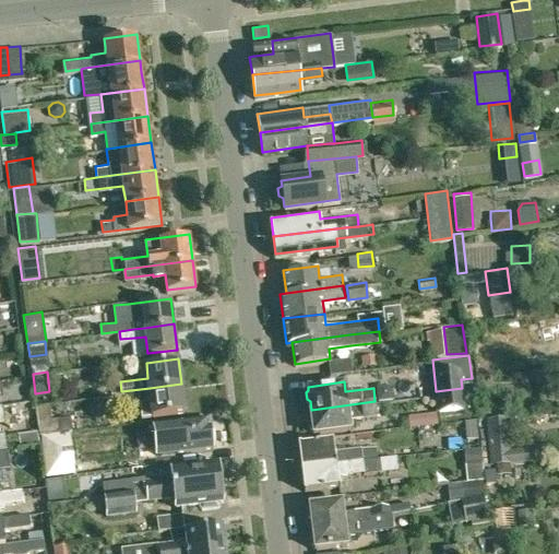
[(181,384),(150,388),(121,391),(122,402),(151,399),(153,414),(185,411),(181,384)]
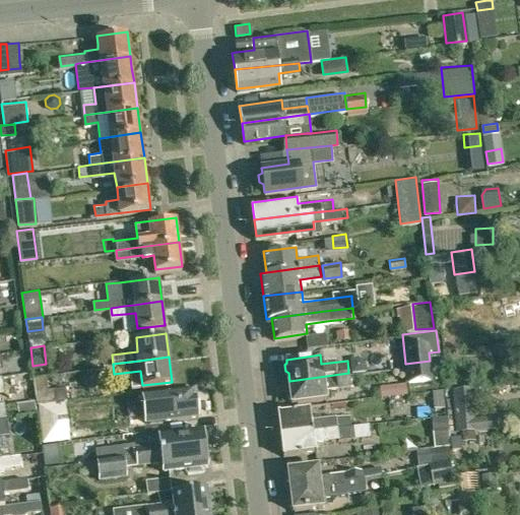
[(432,376),(430,361),(405,364),(407,379),(432,376)]
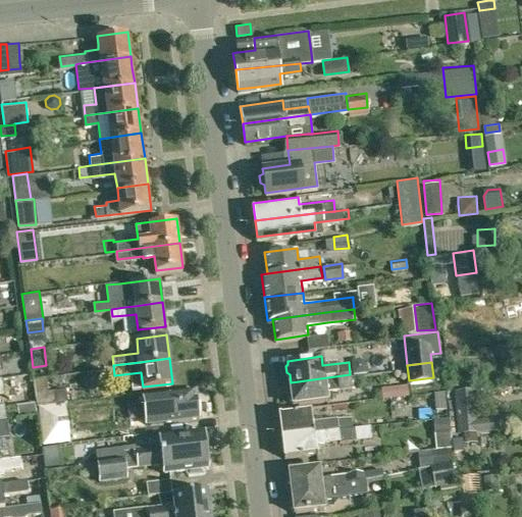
[(352,385),(350,374),(291,382),(292,391),(290,393),(291,399),(293,400),(294,403),(327,399),(326,389),(352,385)]
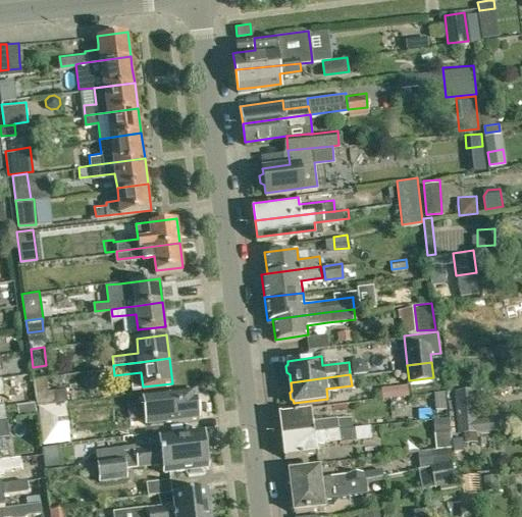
[(46,375),(34,377),(37,403),(66,400),(65,386),(47,388),(46,375)]
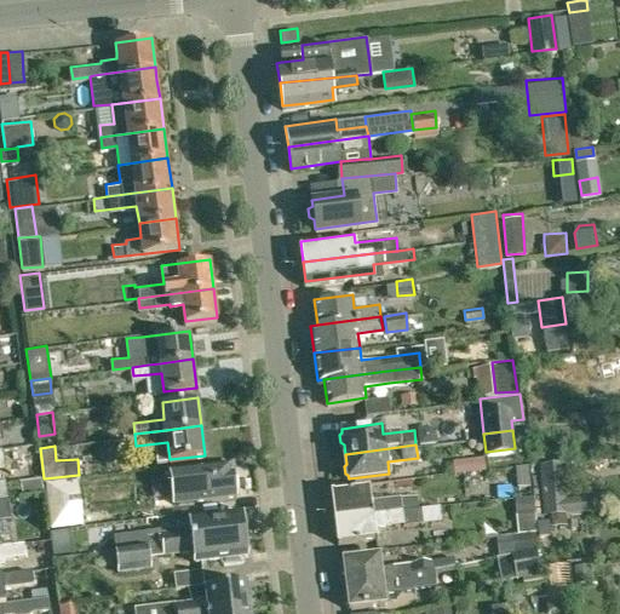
[(484,455),(471,457),(472,469),(486,468),(484,455)]
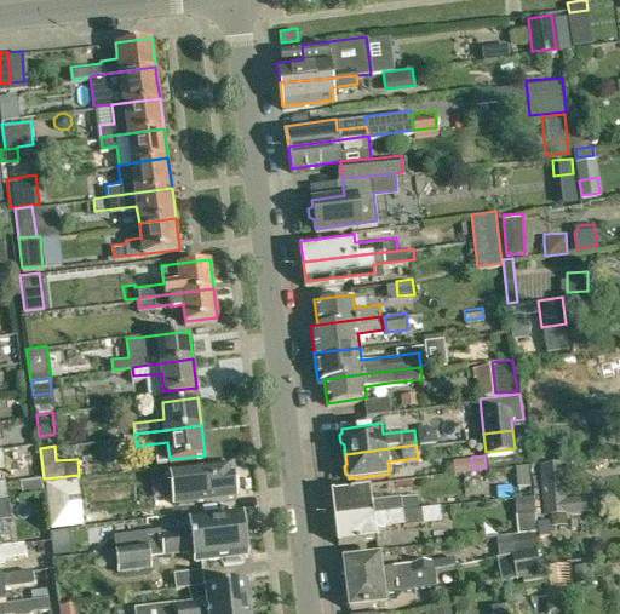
[(236,488),(237,486),(236,476),(234,474),(234,470),(231,470),(230,462),(170,470),(174,500),(236,492),(236,488)]
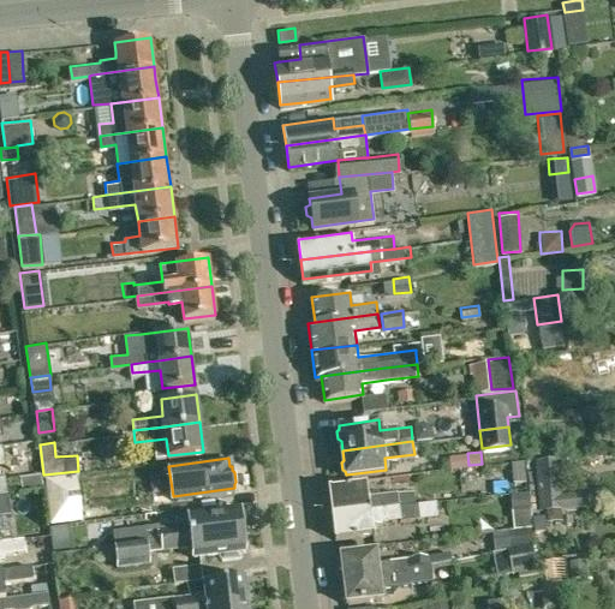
[(525,458),(512,459),(512,479),(526,478),(525,458)]
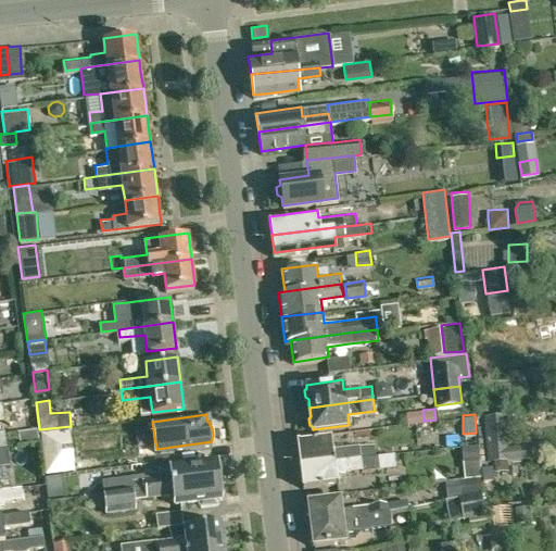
[(456,431),(445,433),(446,443),(457,442),(456,431)]
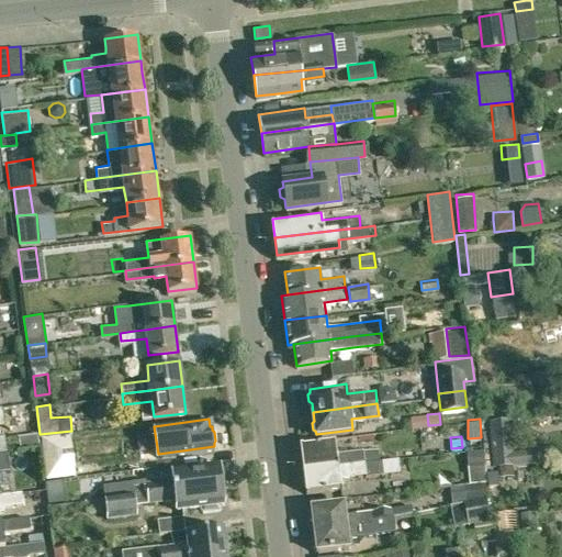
[(364,460),(362,448),(335,452),(334,441),(301,445),(304,468),(364,460)]
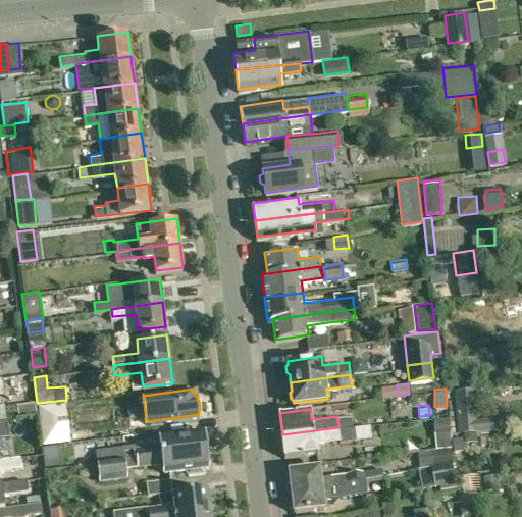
[(351,414),(336,416),(338,427),(352,425),(351,414)]
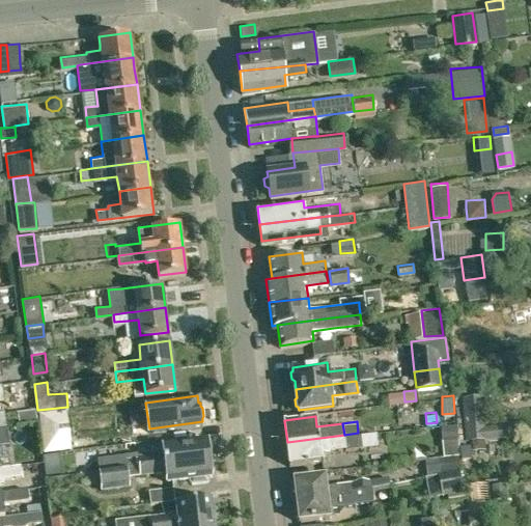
[(483,447),(482,436),(512,434),(511,422),(468,426),(468,438),(470,438),(471,448),(483,447)]
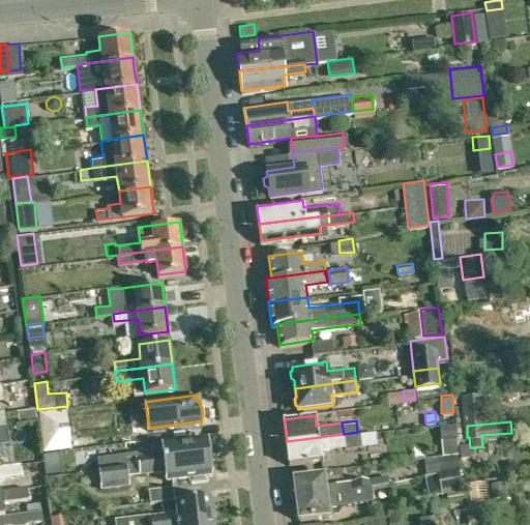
[(319,448),(345,444),(377,440),(376,430),(357,432),(344,434),(287,441),(289,462),(321,458),(319,448)]
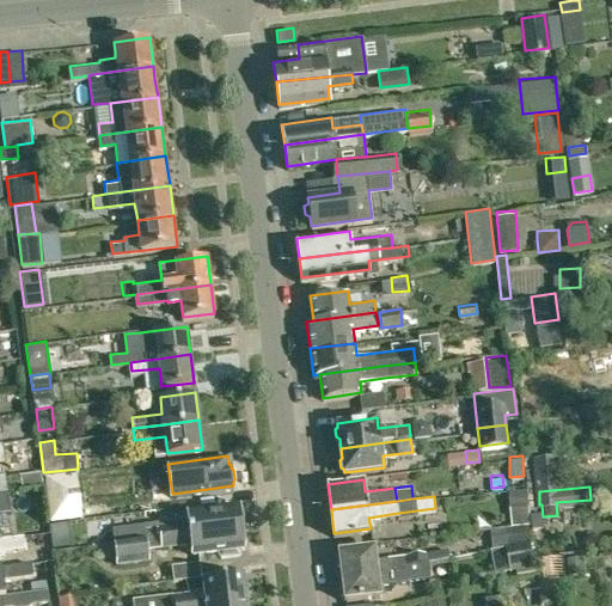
[(130,538),(240,525),(238,502),(188,509),(188,518),(158,521),(158,519),(128,522),(130,538)]
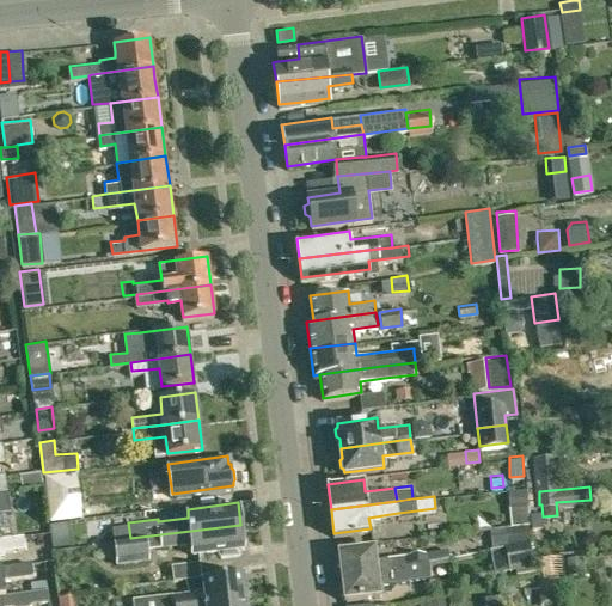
[(527,506),(509,508),(510,524),(530,521),(527,506)]
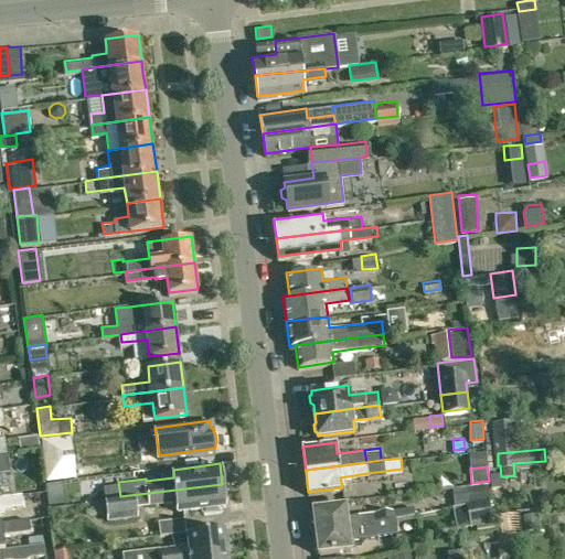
[(465,484),(451,486),(455,503),(467,501),(491,495),(489,481),(471,483),(465,484)]
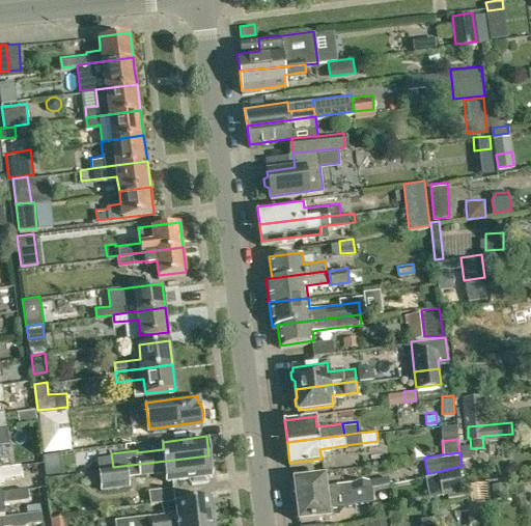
[(211,473),(208,455),(113,467),(99,469),(101,487),(129,482),(128,474),(166,469),(167,478),(189,476),(189,479),(191,481),(206,479),(208,476),(208,473),(211,473)]
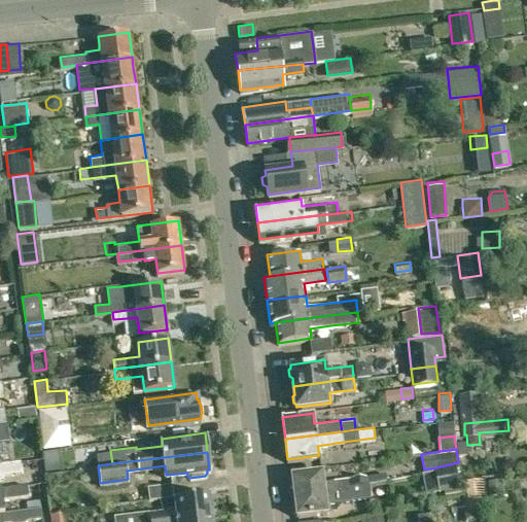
[(0,476),(3,476),(2,473),(23,470),(22,460),(0,462),(0,476)]
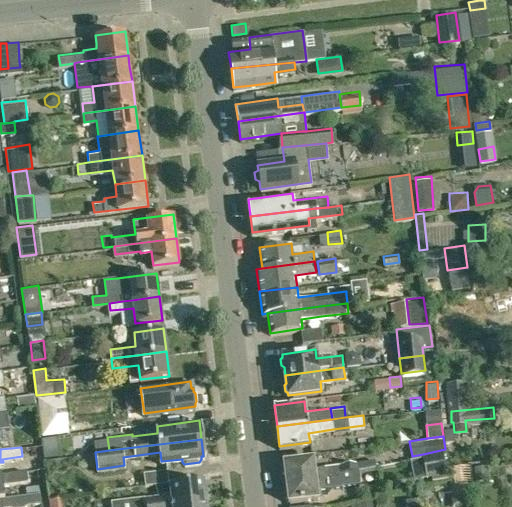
[(423,454),(426,474),(431,473),(448,471),(445,449),(423,454)]
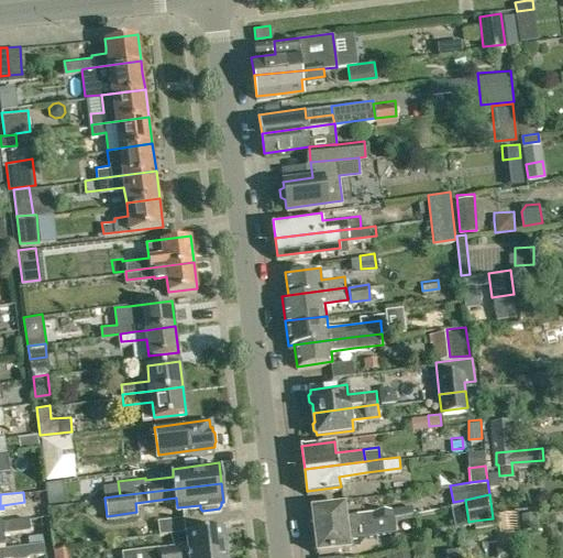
[(309,511),(310,518),(313,520),(315,529),(373,522),(373,520),(392,516),(412,511),(412,505),(345,514),(344,503),(311,507),(311,510),(309,511)]
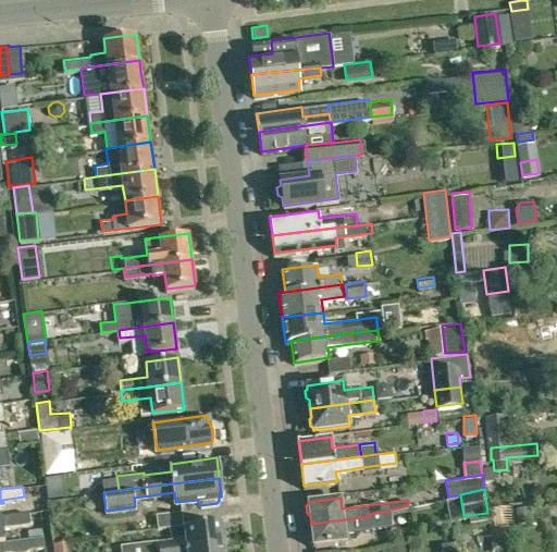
[(530,503),(515,505),(517,520),(532,519),(530,503)]
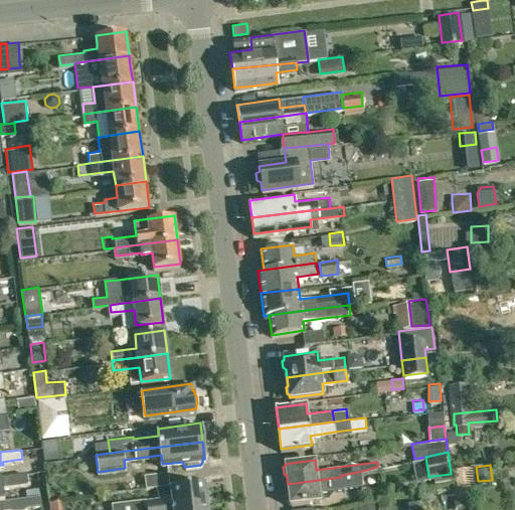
[(167,472),(163,472),(144,474),(145,486),(169,483),(167,472)]
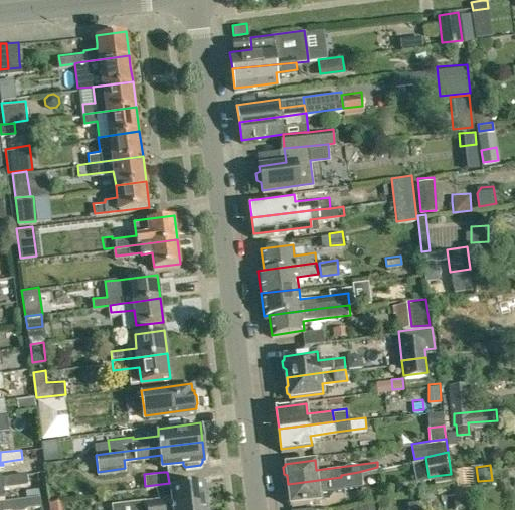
[(360,484),(358,472),(341,475),(341,477),(288,484),(289,491),(286,493),(287,498),(289,500),(290,503),(323,499),(321,490),(344,487),(344,486),(360,484)]
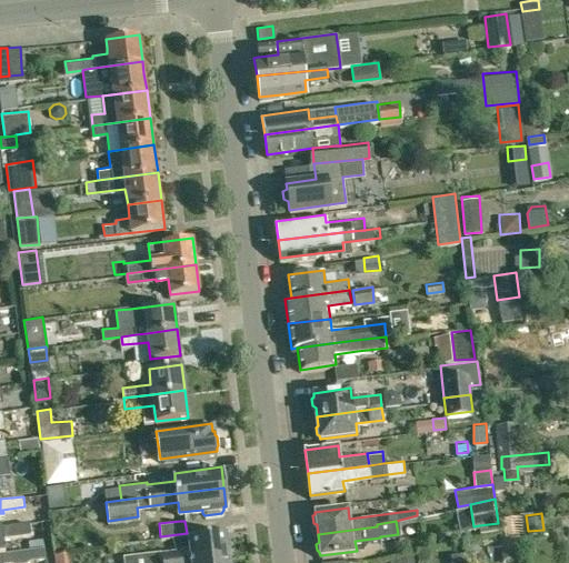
[(29,522),(0,525),(0,551),(5,551),(2,536),(30,533),(29,522)]
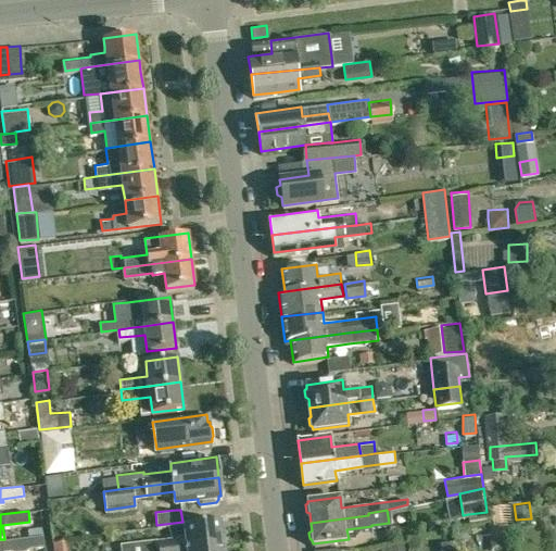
[(507,513),(490,514),(491,531),(508,529),(507,513)]
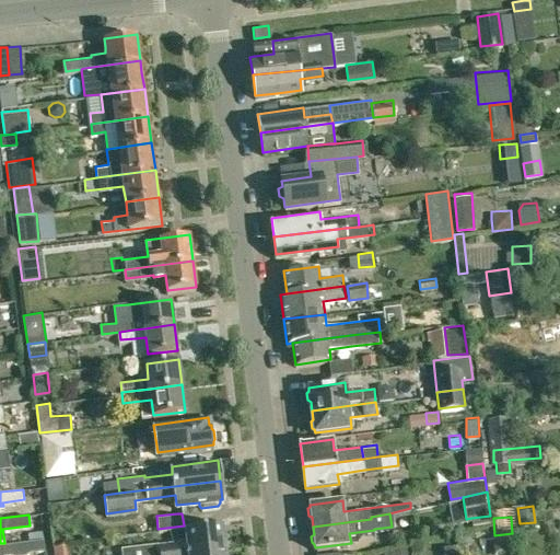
[(161,554),(225,547),(224,540),(226,538),(225,530),(222,528),(222,525),(220,527),(216,524),(202,525),(199,529),(185,531),(186,540),(123,547),(123,554),(161,554)]
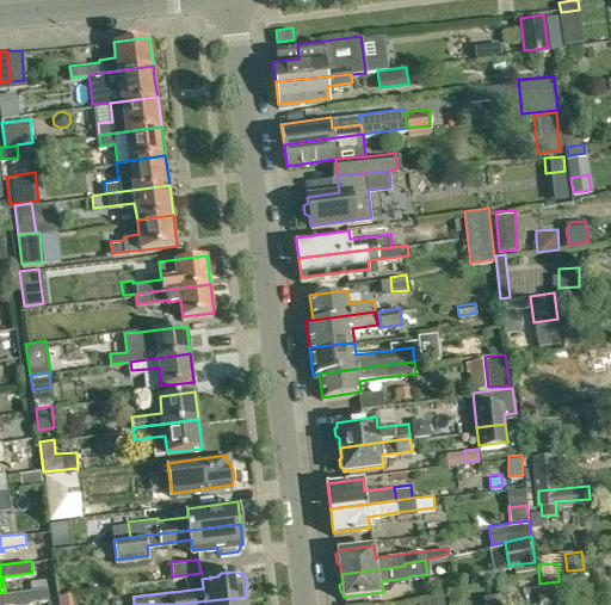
[(5,592),(0,592),(0,604),(8,604),(13,604),(14,604),(19,604),(30,604),(31,603),(50,599),(49,586),(5,592)]
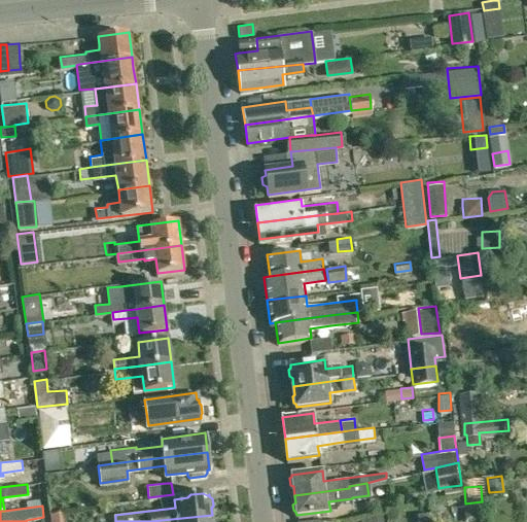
[(49,512),(50,521),(63,521),(62,511),(49,512)]
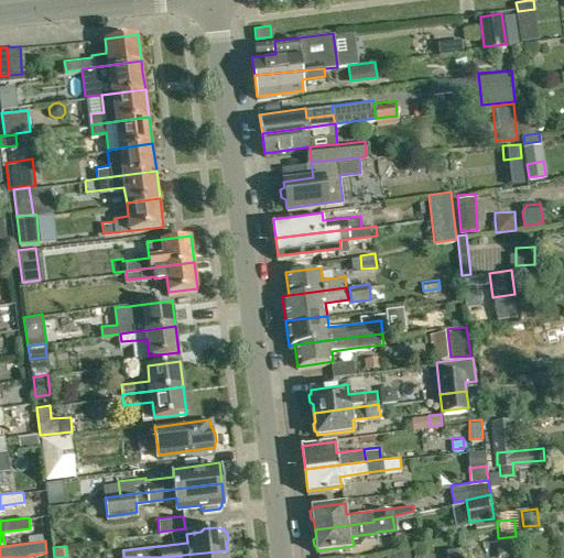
[(446,557),(462,557),(461,547),(446,549),(446,557)]
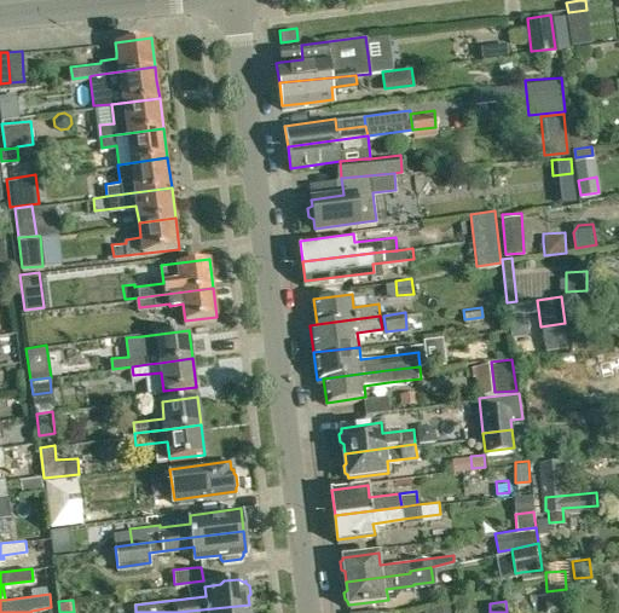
[(450,612),(449,602),(428,606),(429,612),(450,612)]
